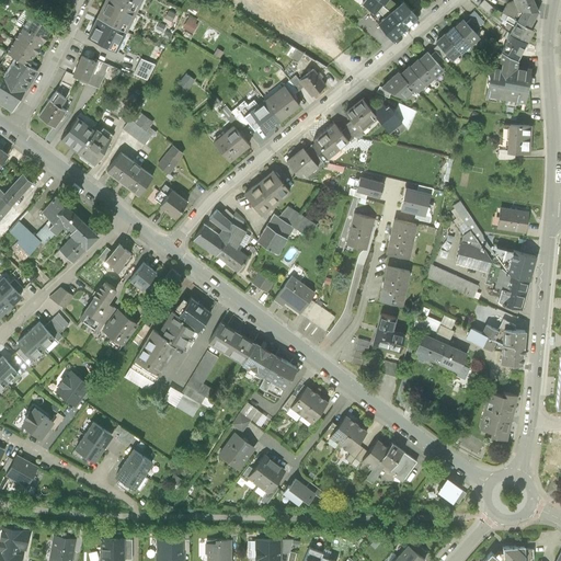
[(127,31),(137,10),(117,0),(103,0),(95,15),(127,31)]
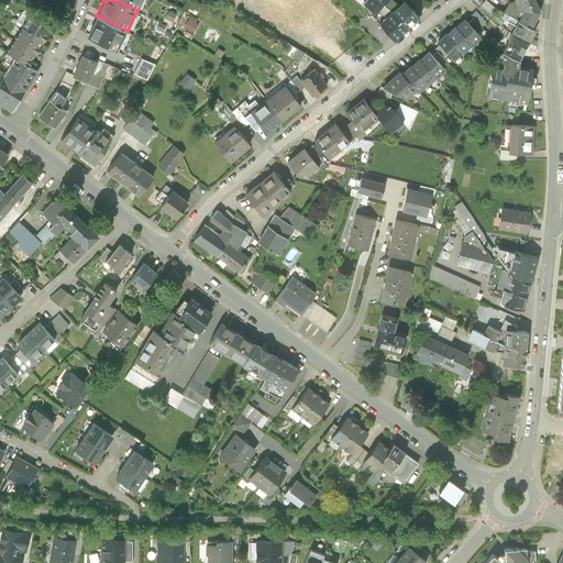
[(118,0),(138,10),(142,0),(118,0)]
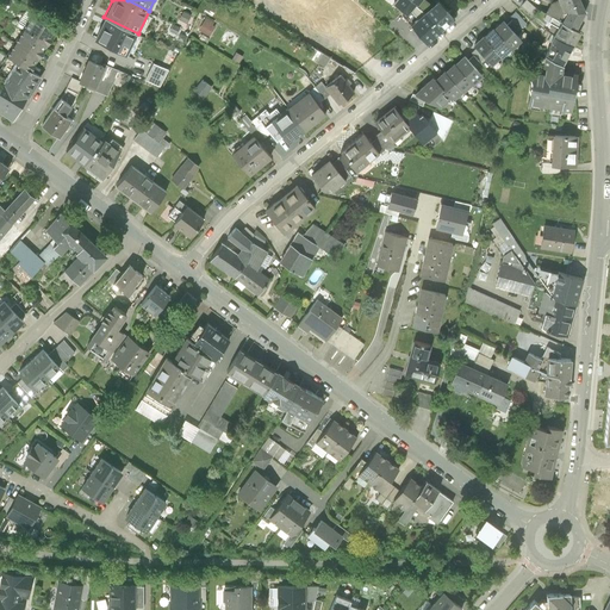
[(285,0),(281,5),(302,22),(318,2),(331,13),(342,0),(310,0),(310,1),(307,0),(285,0)]
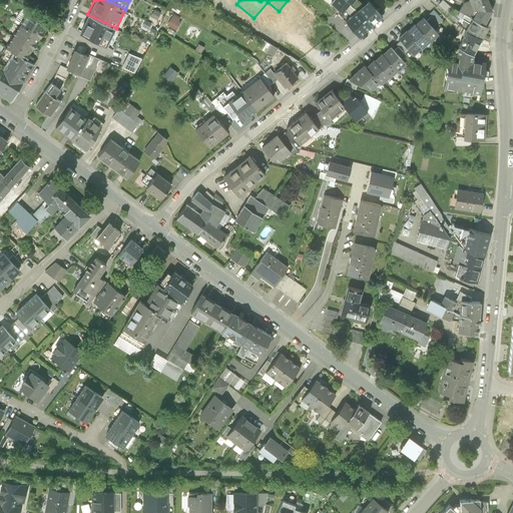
[(346,7),(349,3),(345,0),(334,0),(332,3),(342,11),(346,7)]
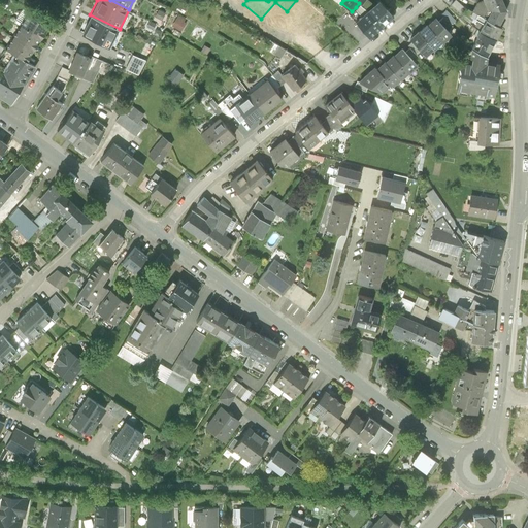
[(365,0),(361,5),(368,9),(375,4),(369,0),(365,0)]
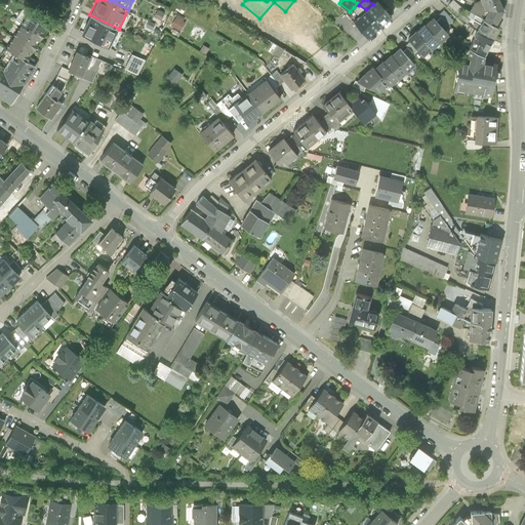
[(392,15),(378,0),(377,0),(373,4),(366,9),(379,26),(392,15)]
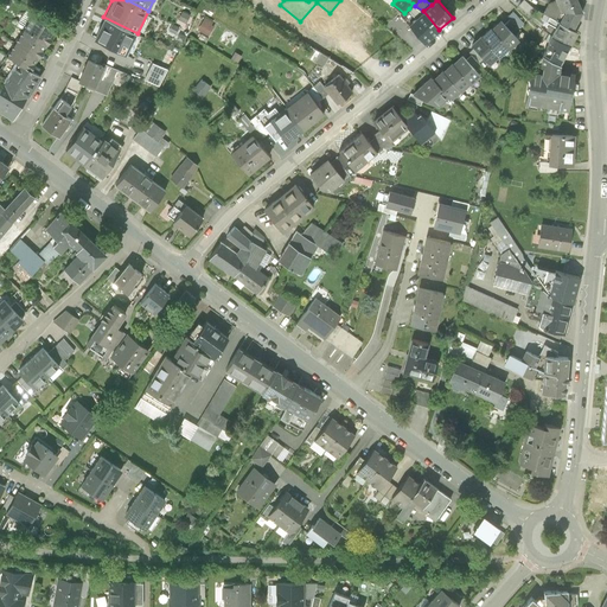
[(525,0),(519,6),(531,16),(536,10),(525,0)]
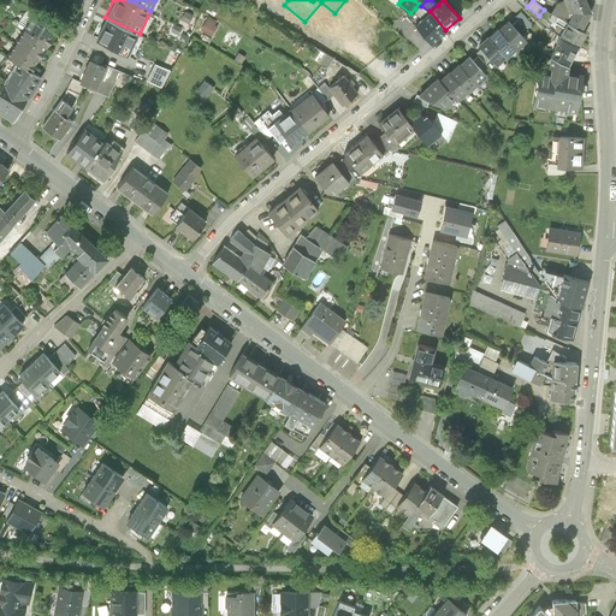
[(570,11),(566,0),(562,0),(556,3),(551,13),(554,13),(566,19),(570,11)]
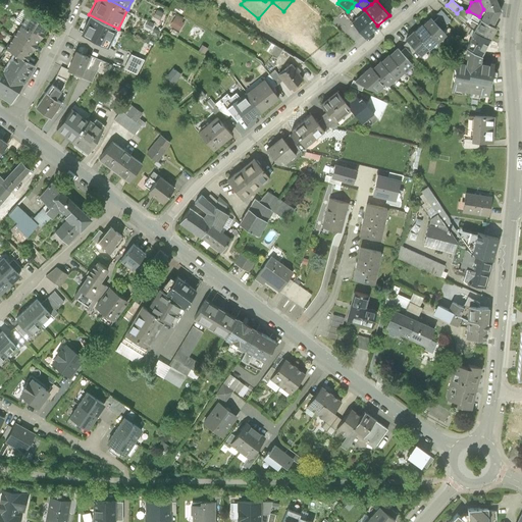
[(479,0),(483,9),(479,16),(494,24),(503,9),(499,0),(479,0)]
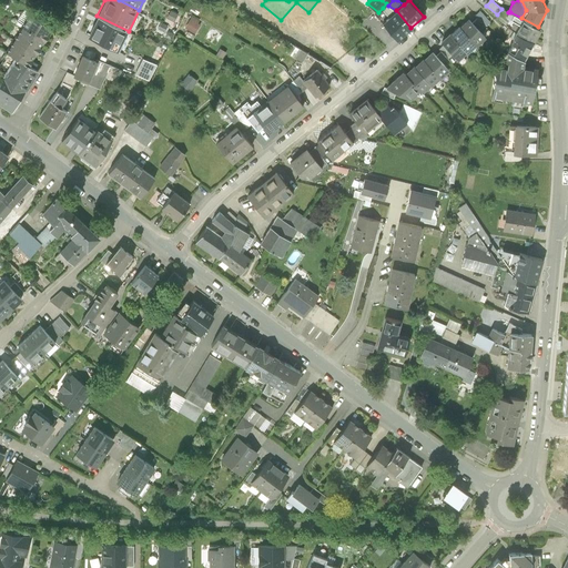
[(383,8),(391,14),(396,10),(388,6),(386,3),(383,8)]
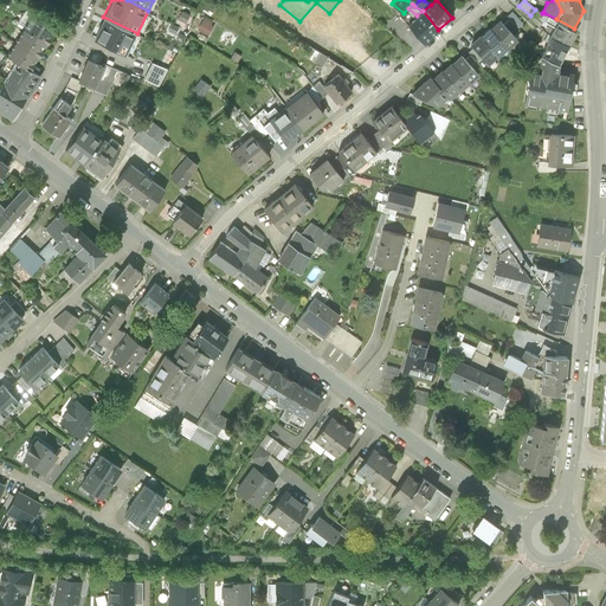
[(438,30),(423,11),(417,15),(408,23),(425,42),(438,30)]
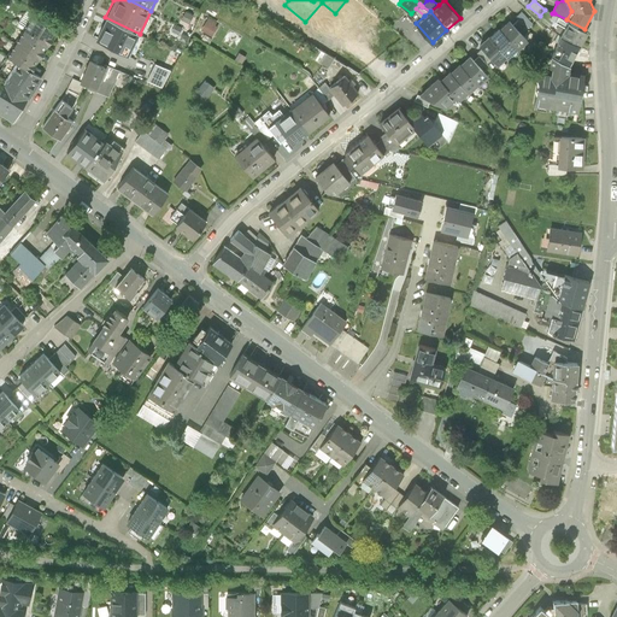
[(515,18),(517,22),(526,30),(532,25),(521,12),(515,18)]
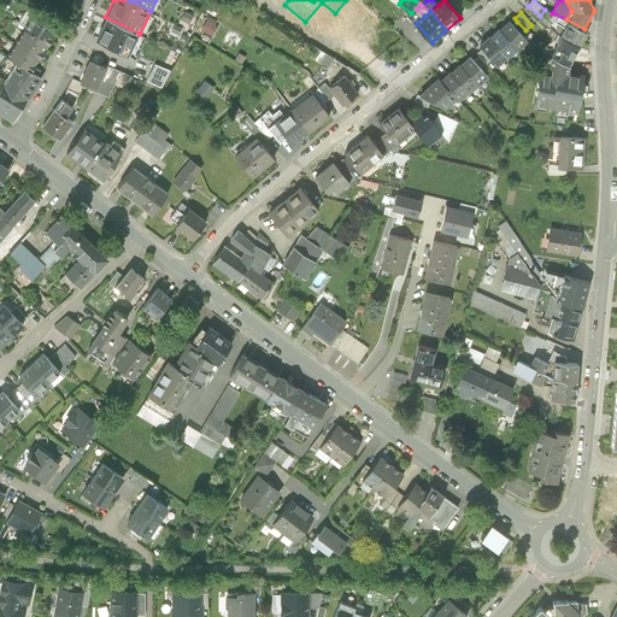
[(57,29),(33,13),(24,28),(48,43),(57,29)]
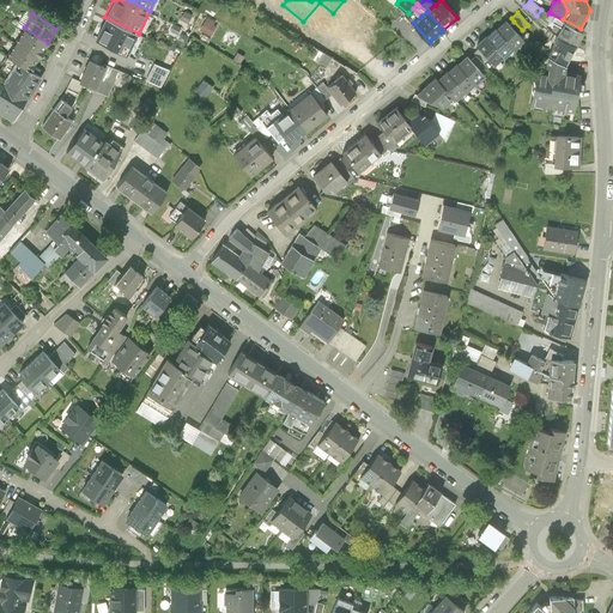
[(586,32),(581,29),(563,19),(551,13),(547,19),(562,28),(558,34),(578,44),(586,32)]
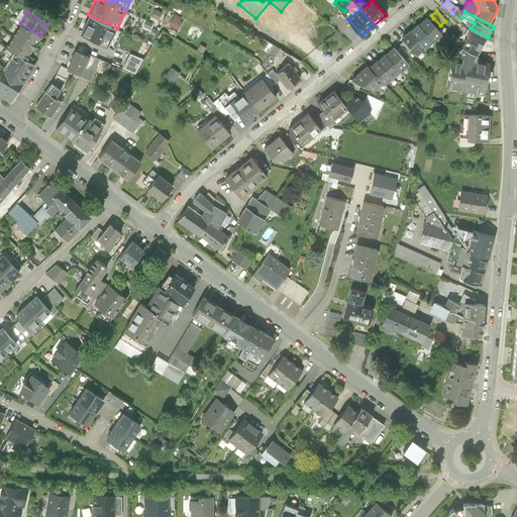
[(108,46),(117,28),(88,14),(79,32),(108,46)]
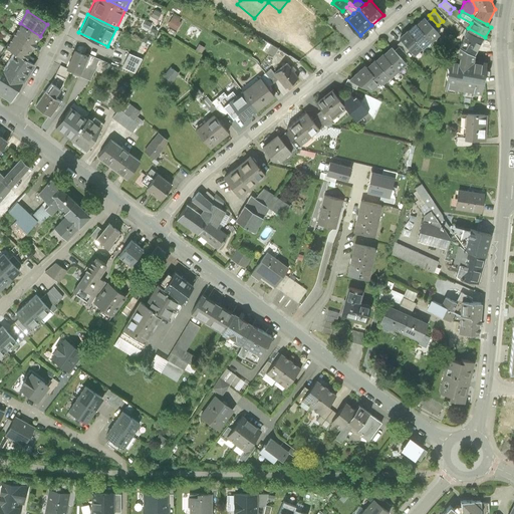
[(173,16),(168,25),(177,30),(182,21),(173,16)]
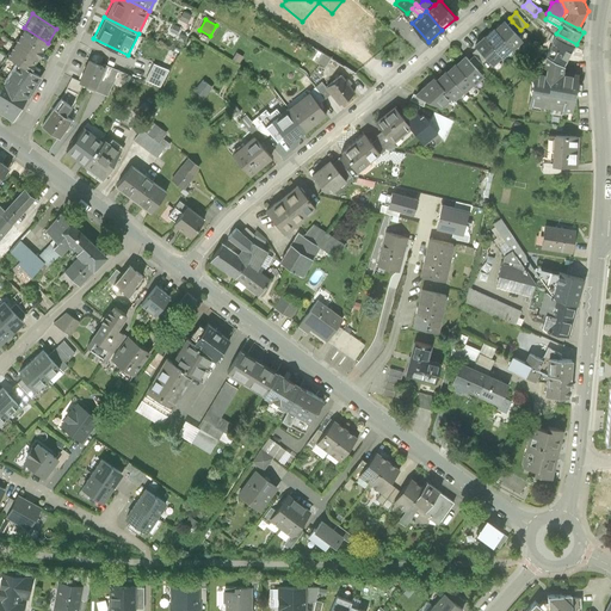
[(512,22),(508,25),(517,36),(522,31),(520,30),(512,22)]
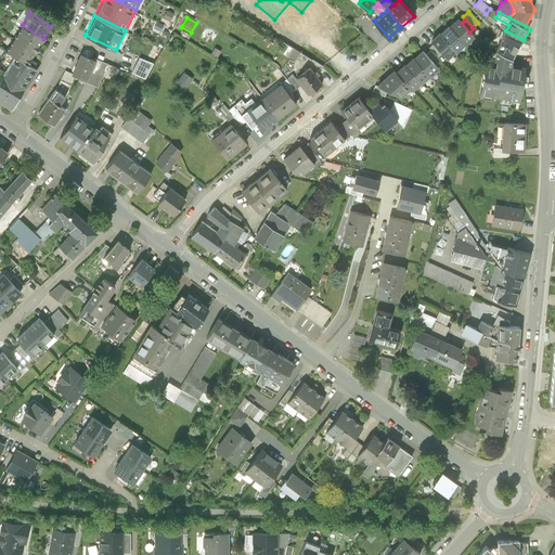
[(460,21),(451,29),(465,44),(466,46),(475,38),(469,33),(462,23),(460,21)]
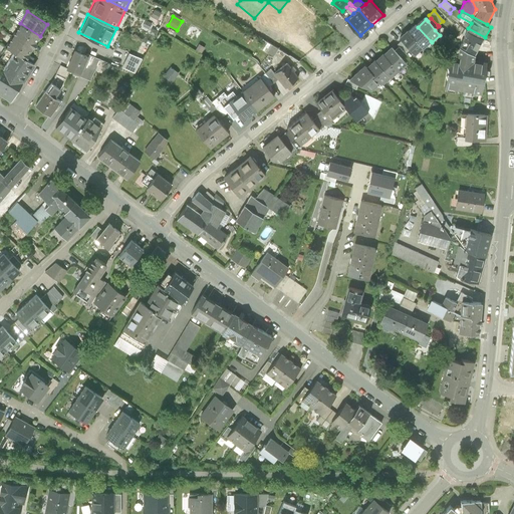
[(13,35),(33,47),(40,36),(20,23),(13,35)]
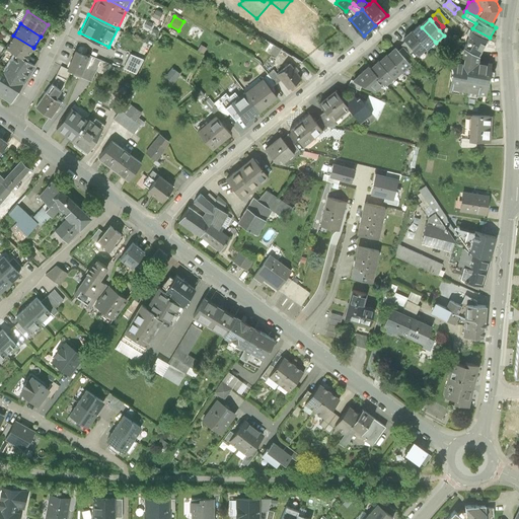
[(421,26),(413,33),(425,47),(427,49),(435,42),(422,27),(421,26)]
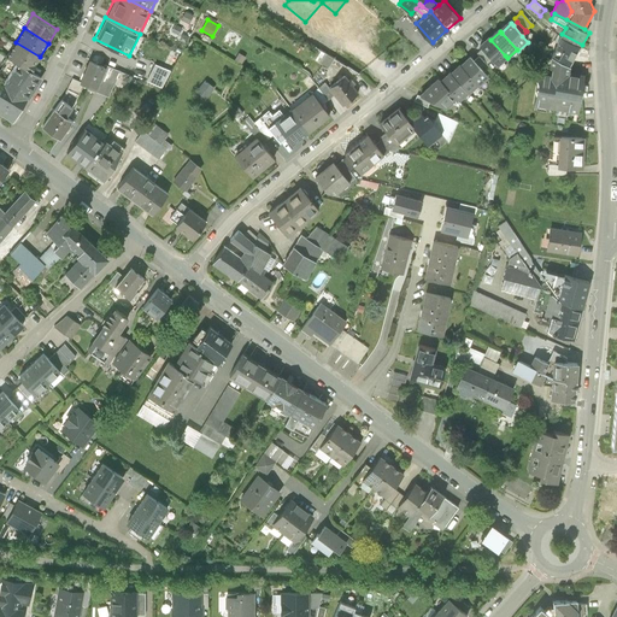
[(212,39),(204,34),(201,39),(209,43),(212,39)]
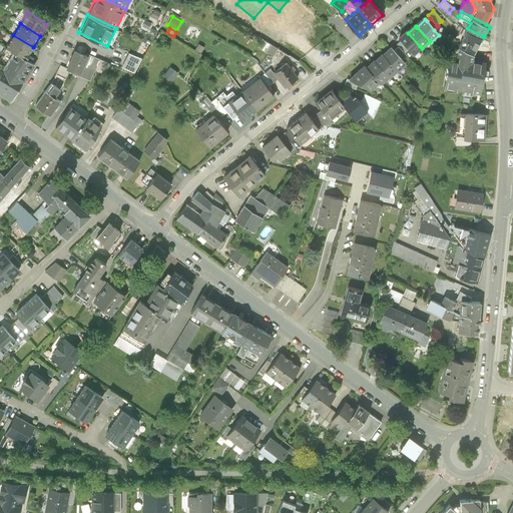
[(484,37),(467,28),(466,30),(464,28),(461,33),(464,35),(459,45),(460,46),(475,54),(484,37)]
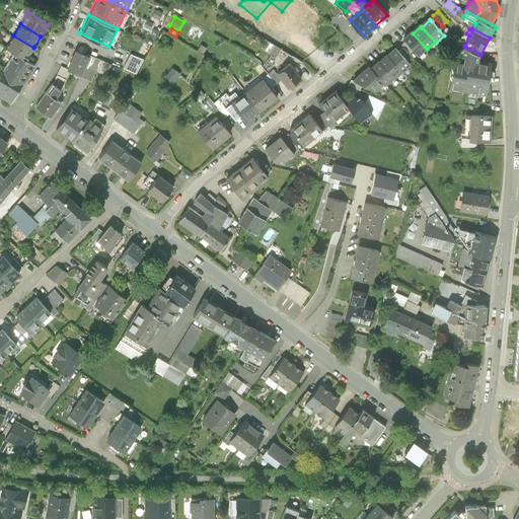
[(412,32),(403,40),(404,41),(414,50),(417,54),(425,47),(413,33),(412,32)]
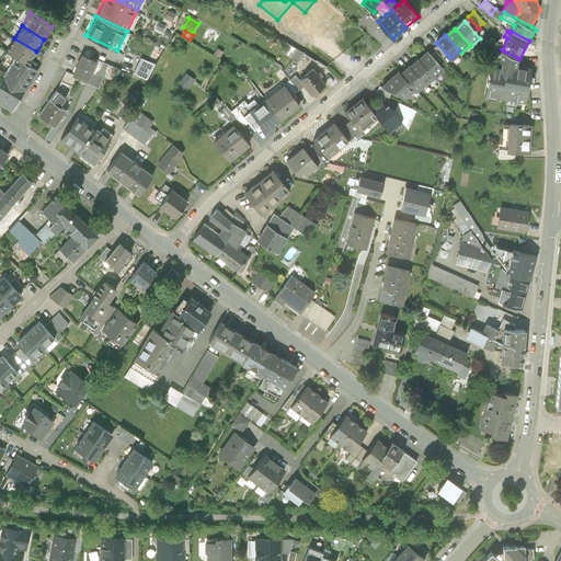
[(36,52),(14,38),(7,49),(16,56),(29,64),(36,52)]
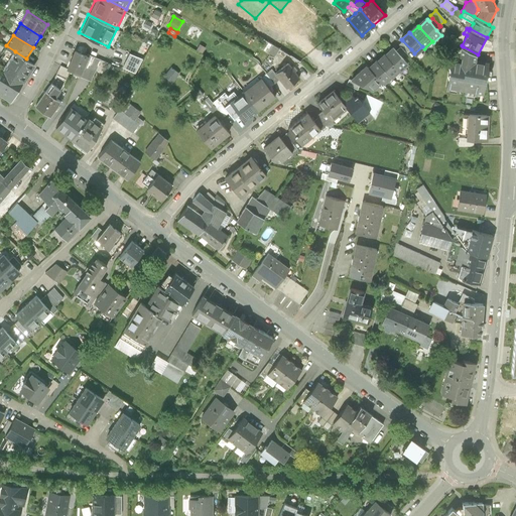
[(411,49),(402,40),(398,44),(400,47),(406,53),(411,49)]
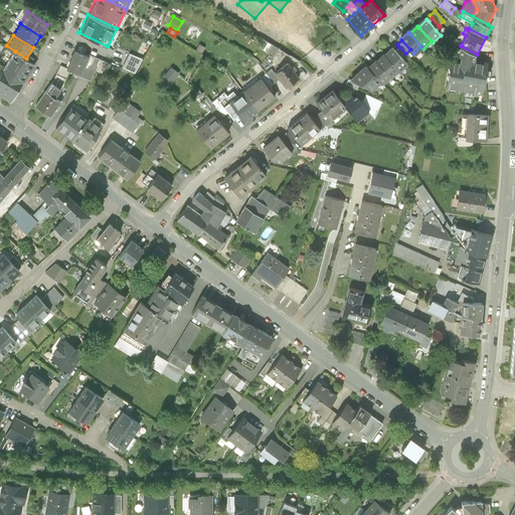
[(264,50),(274,56),(279,47),(268,41),(264,50)]
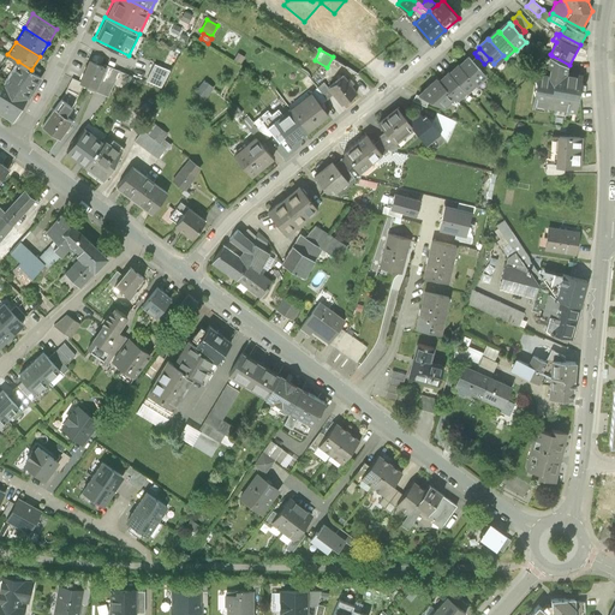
[(238,53),(234,60),(240,64),(244,57),(238,53)]
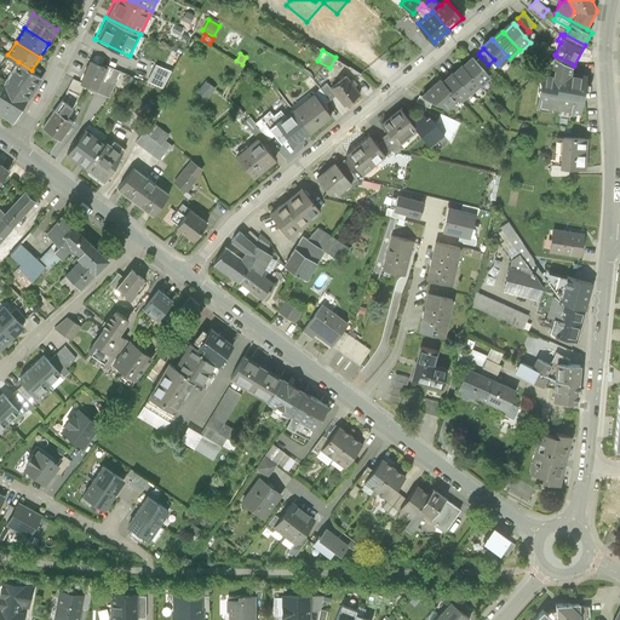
[(574,65),(556,56),(554,68),(556,68),(556,72),(544,69),(538,104),(583,114),(590,76),(572,72),(574,65)]
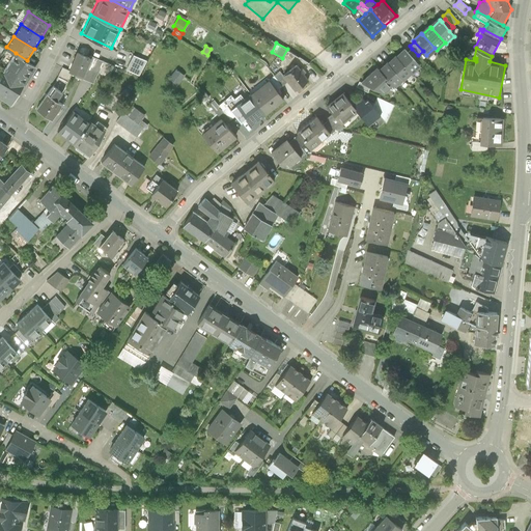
[(412,49),(408,53),(416,61),(420,58),(418,55),(412,49)]
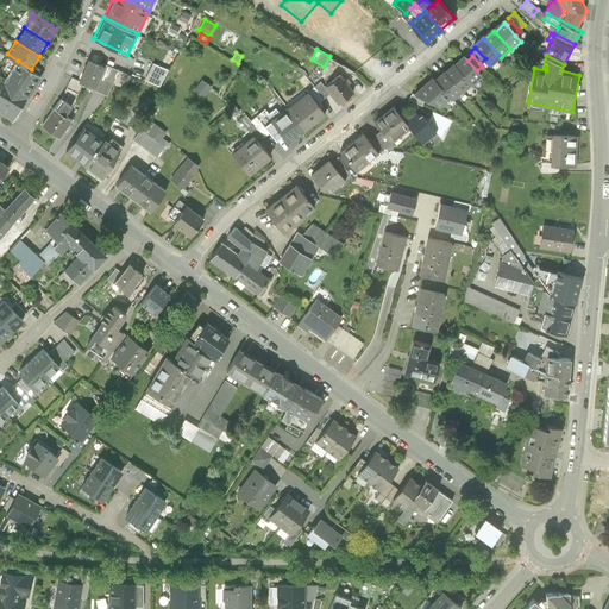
[(87,85),(95,87),(105,66),(88,58),(79,80),(83,82),(87,85)]
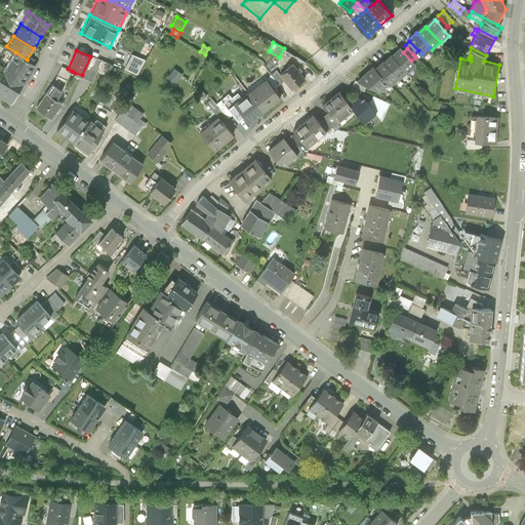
[(401,50),(393,57),(407,73),(408,74),(416,67),(411,61),(403,52),(401,50)]
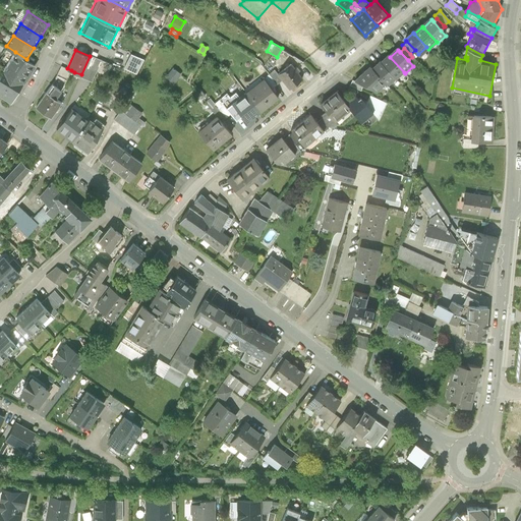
[(26,59),(15,52),(0,75),(0,96),(10,103),(35,64),(26,59)]
